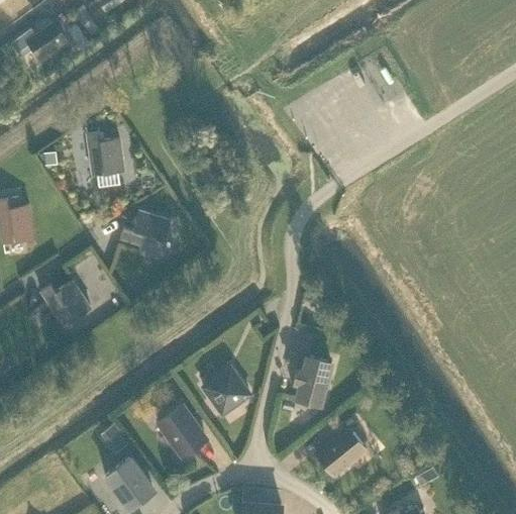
[(86,0),(96,13),(112,0),(86,0)]
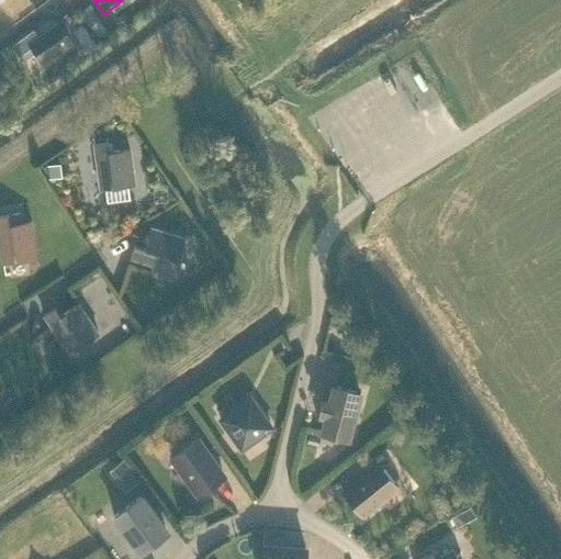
[(90,29),(99,41),(108,34),(99,22),(90,29)]
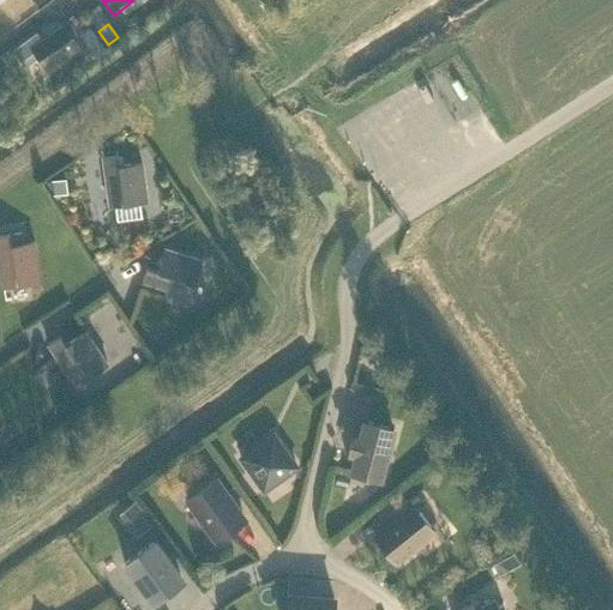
[(36,37),(14,53),(24,68),(36,60),(47,74),(58,67),(82,52),(64,26),(41,43),(36,37)]
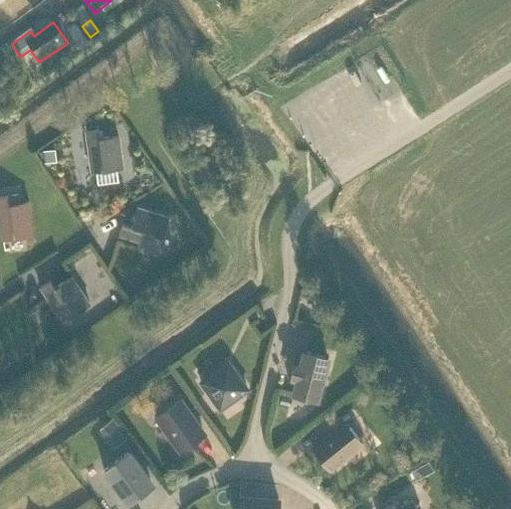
[(77,45),(84,40),(74,25),(66,30),(77,45)]
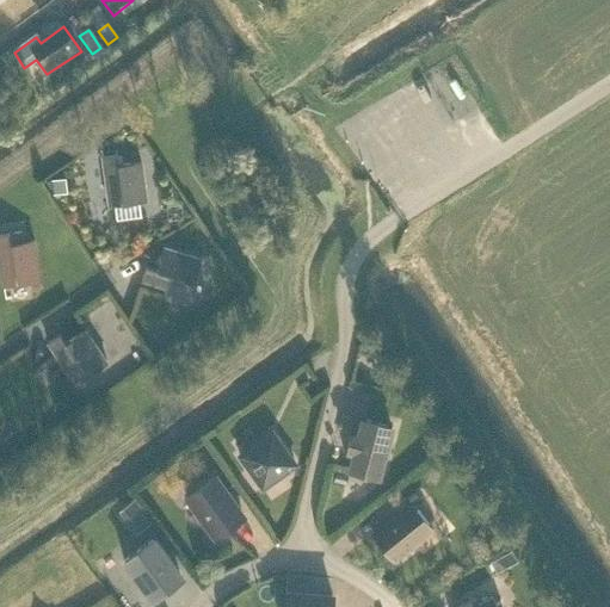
[(117,158),(103,159),(109,209),(115,208),(117,223),(141,220),(139,204),(147,204),(141,165),(123,167),(118,167),(117,158)]
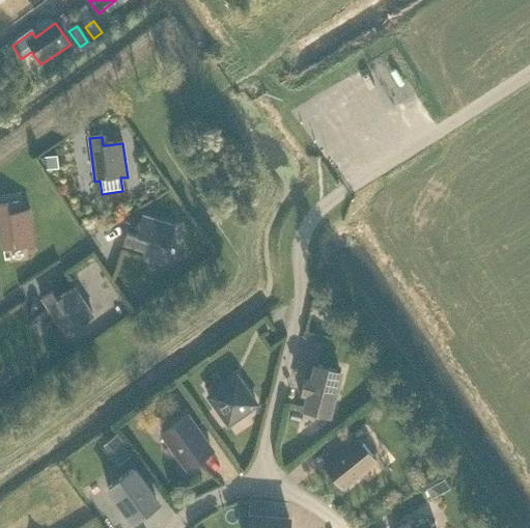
[(57,158),(46,159),(47,171),(58,170),(57,158)]
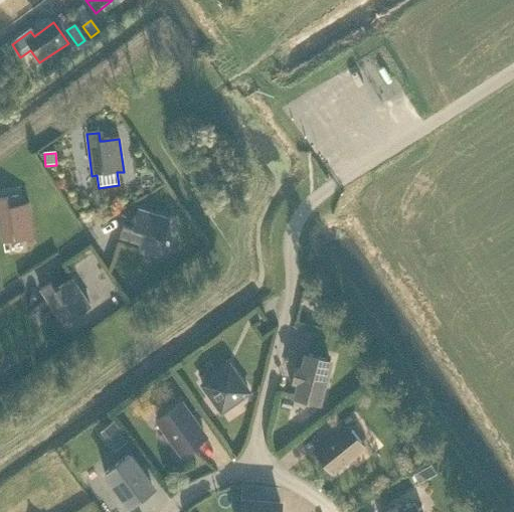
[(29,205),(26,206),(24,197),(0,200),(0,222),(3,243),(34,238),(29,205)]
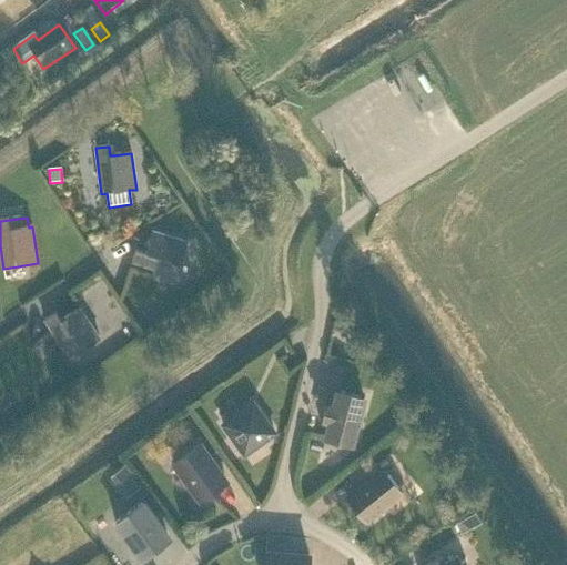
[(175,278),(186,244),(152,233),(145,254),(135,251),(132,263),(175,278)]
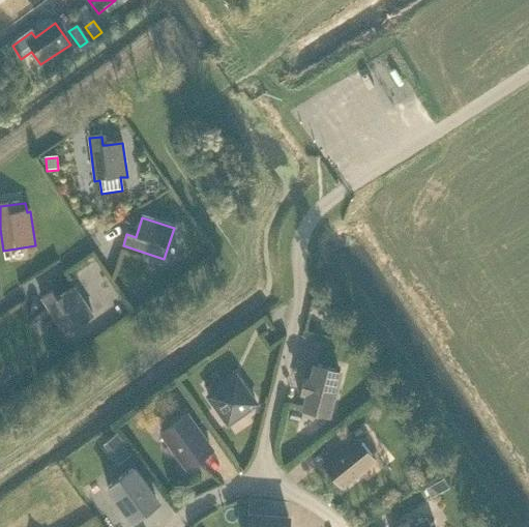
[(57,301),(52,293),(41,299),(66,335),(93,318),(74,289),(57,301)]
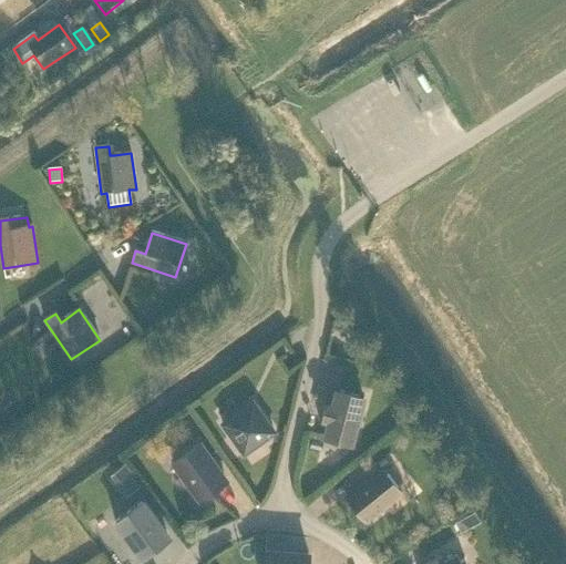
[(44,344),(34,350),(42,361),(52,355),(44,344)]
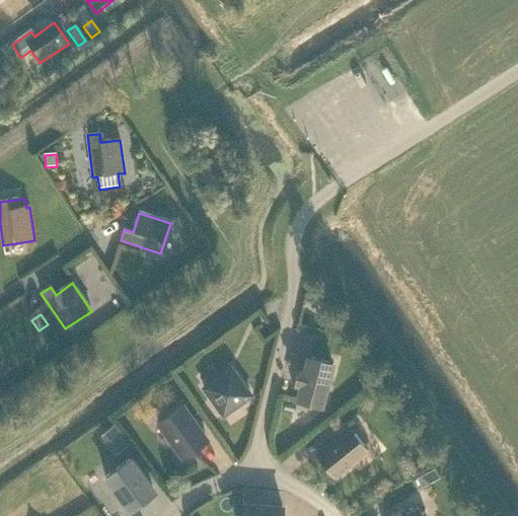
[(321,408),(333,365),(307,358),(304,372),(299,371),(295,385),(300,386),(296,400),(321,408)]
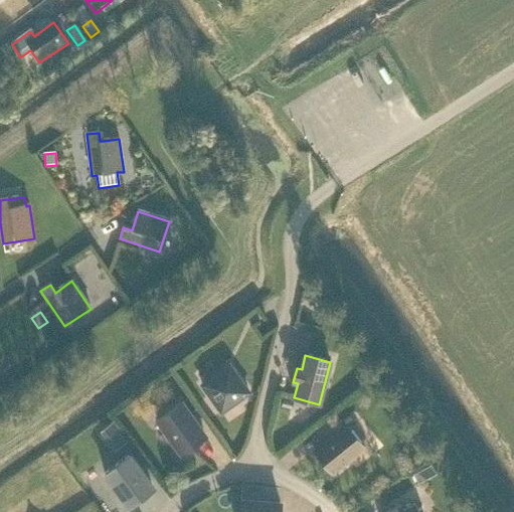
[(249,394),(229,367),(202,387),(221,414),(249,394)]
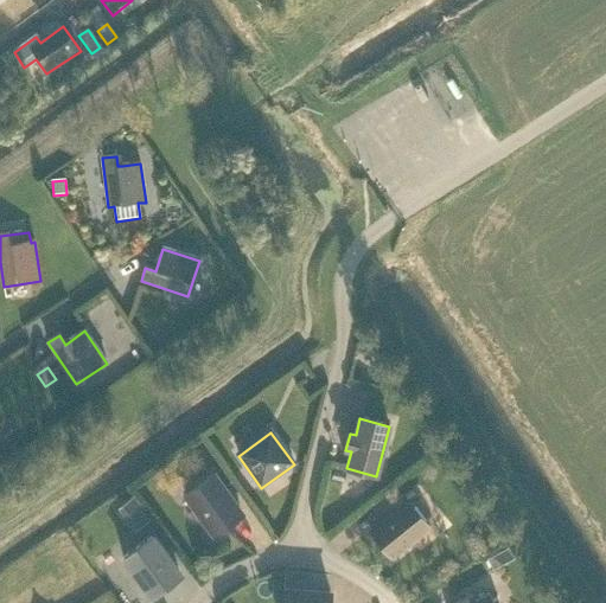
[(335,472),(332,481),(343,483),(345,474),(335,472)]
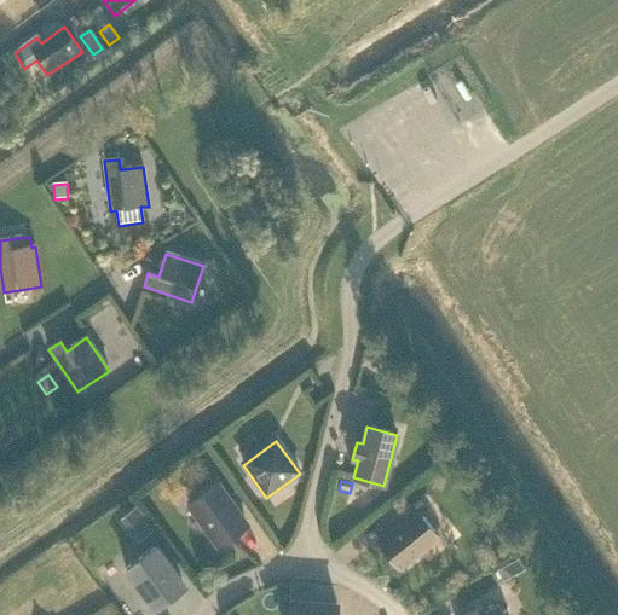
[(247,528),(218,487),(189,508),(219,549),(247,528)]
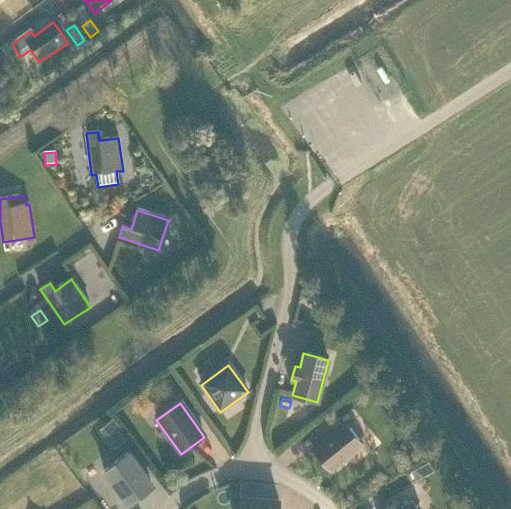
[(100,431),(114,450),(127,441),(113,421),(103,428),(100,431)]
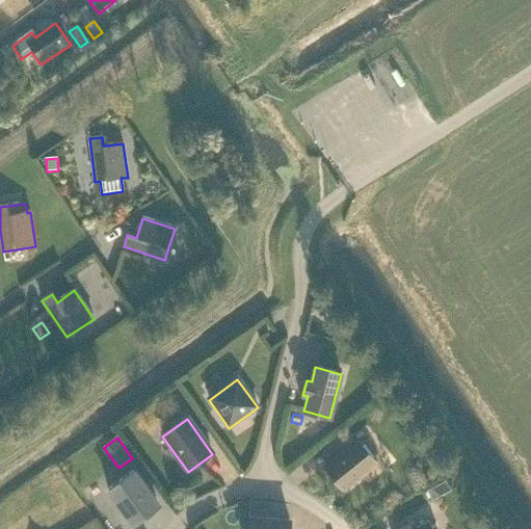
[(343,492),(376,465),(357,441),(324,469),(343,492)]
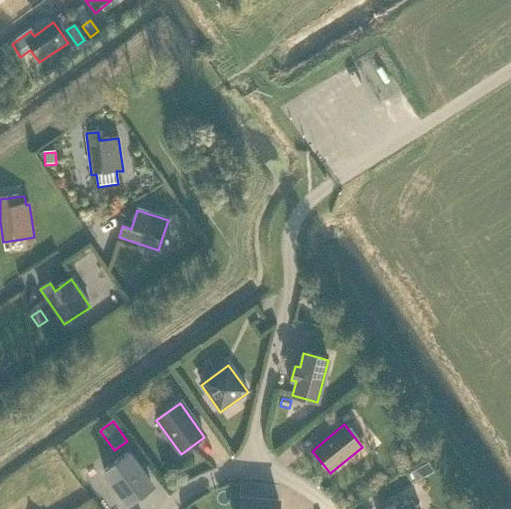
[(104,473),(128,505),(152,487),(128,455),(104,473)]
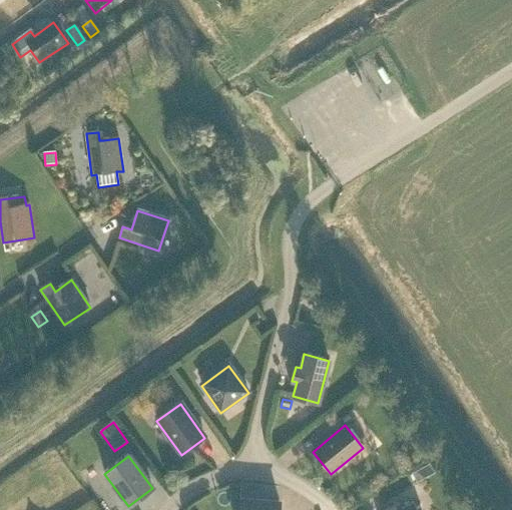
[(423,480),(434,474),(430,465),(419,471),(423,480)]
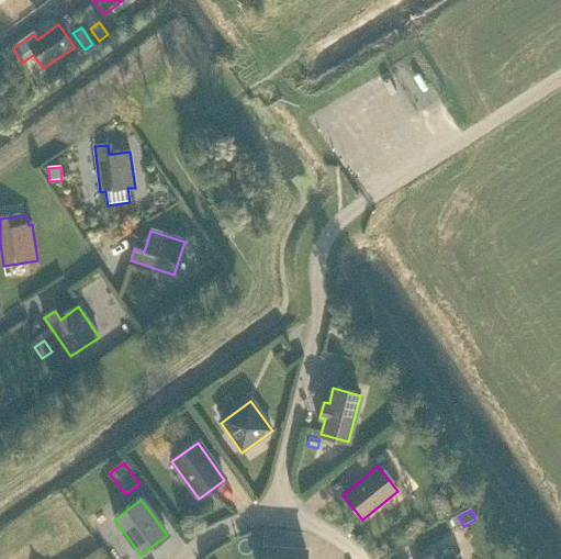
[(262,548),(261,558),(305,558),(306,552),(262,548)]
